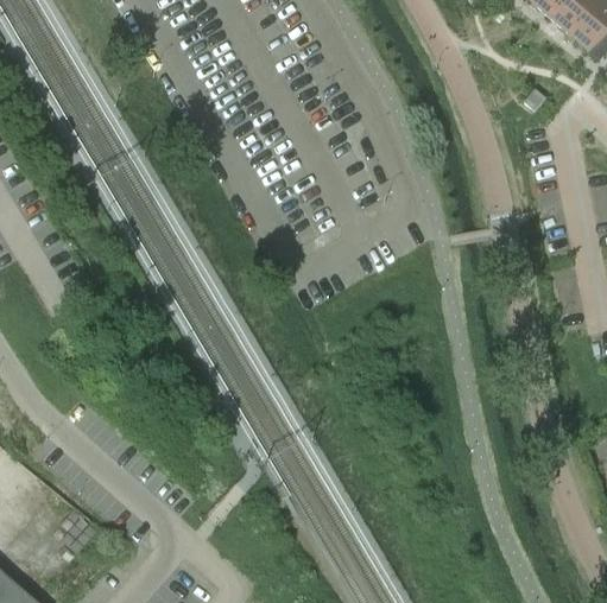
[(531,0),(549,16),(562,0),(531,0)]
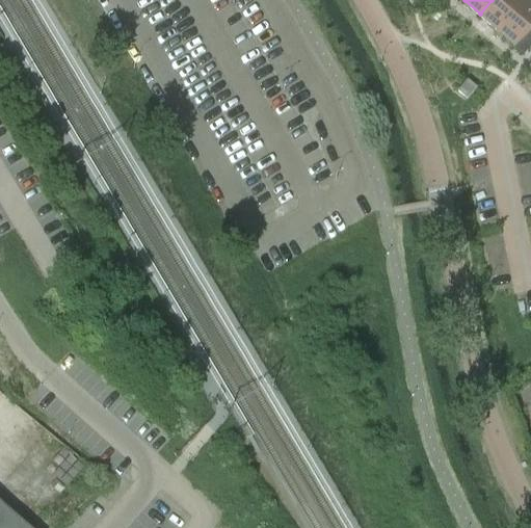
[(492,0),(480,14),(499,29),(524,0),(492,0)]
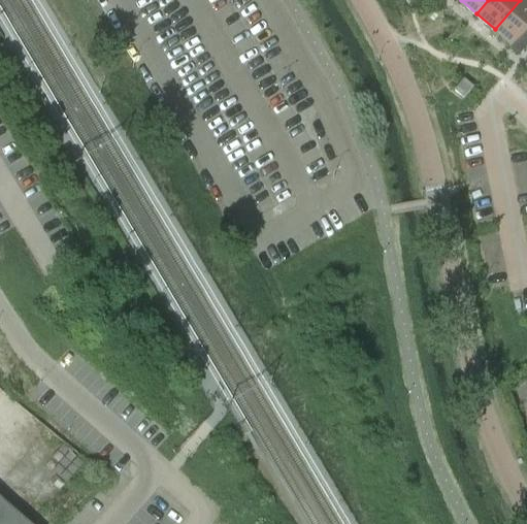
[(526,3),(522,0),(520,0),(495,29),(512,43),(517,37),(522,32),(526,27),(526,3)]
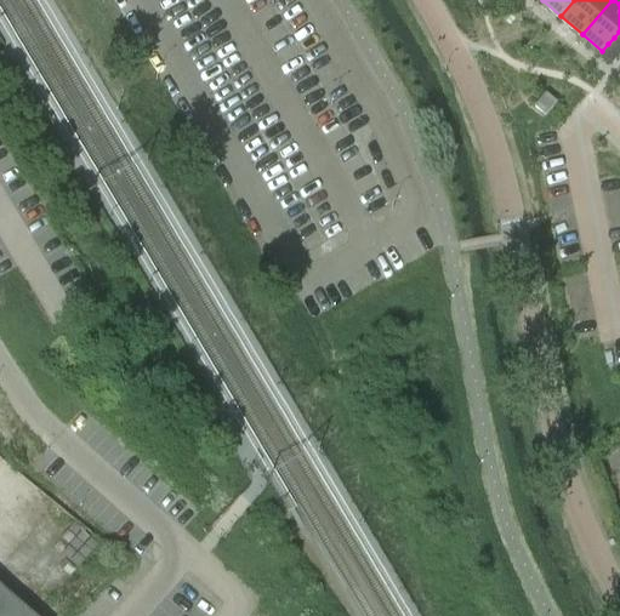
[(619,53),(619,41),(614,38),(608,44),(619,53)]
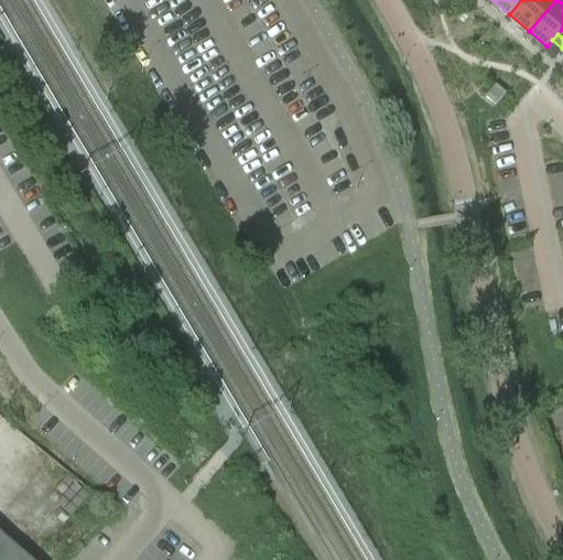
[(547,46),(556,55),(562,49),(552,40),(547,46)]
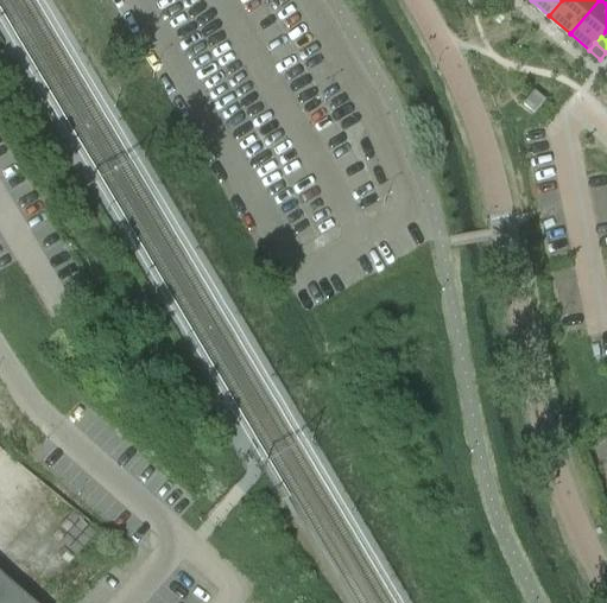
[(536,88),(525,101),(536,110),(547,97),(536,88)]
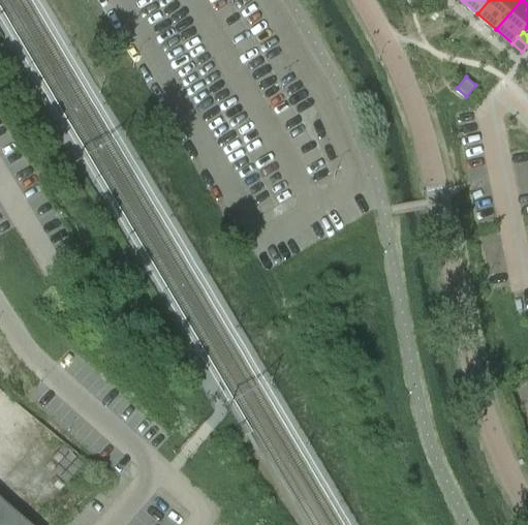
[(33,524),(0,495),(0,524),(33,524)]
